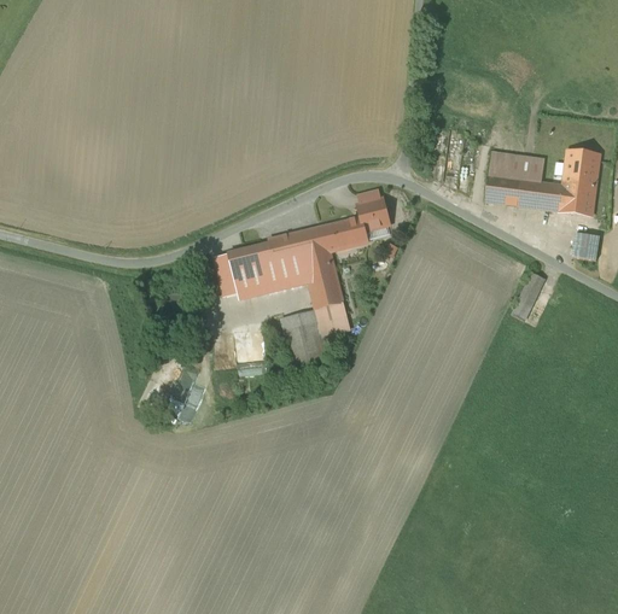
[(567,150),(563,185),(541,182),(489,175),(485,202),(560,211),(559,212),(590,216),(599,153),(567,150)]
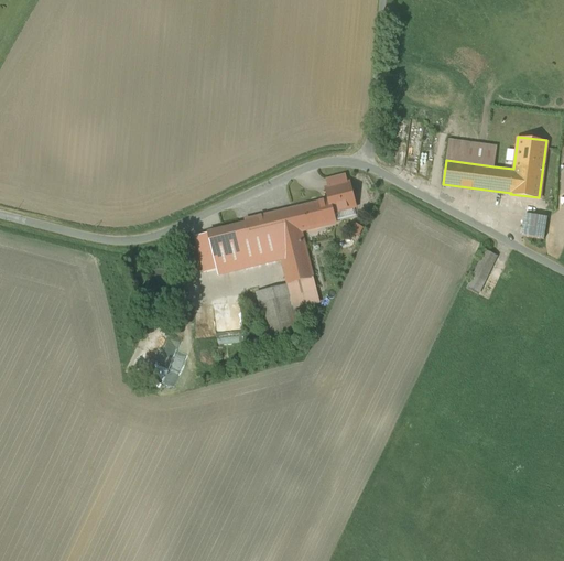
[(478,142),(449,138),(446,160),(494,166),(497,144),(487,143),(478,142)]
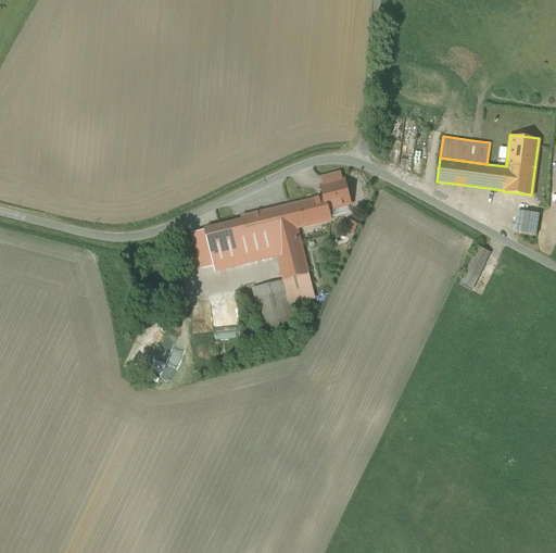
[(344,178),(325,184),(327,191),(325,195),(313,198),(319,221),(330,217),(328,208),(350,202),(344,178)]
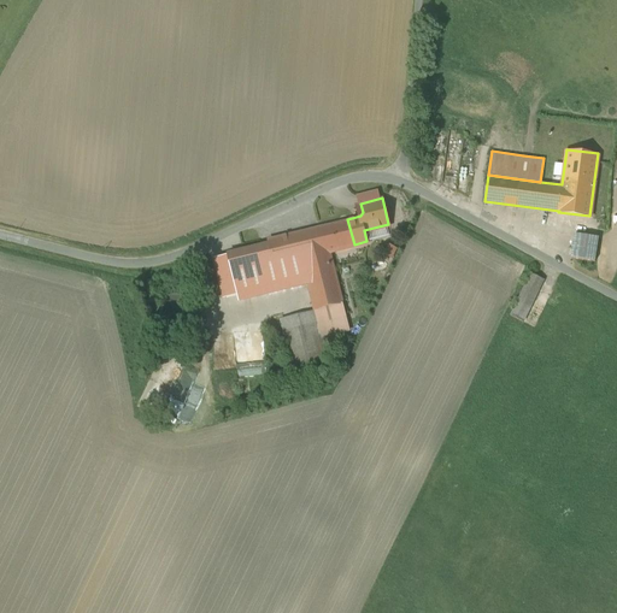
[(347,219),(268,239),(270,246),(274,257),(275,263),(298,258),(299,261),(301,260),(307,280),(315,310),(317,320),(346,314),(330,251),(354,245),(347,219)]
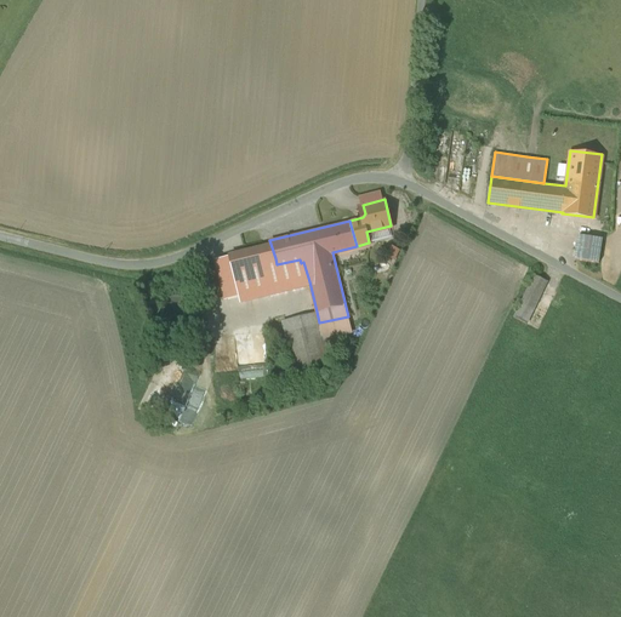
[(602,238),(579,234),(575,258),(598,262),(602,238)]
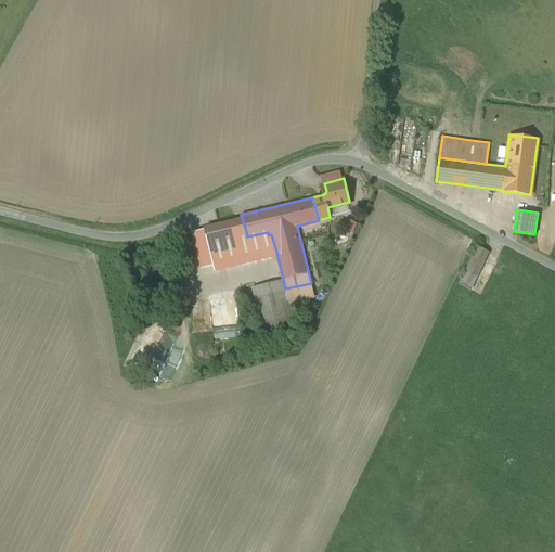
[(353,230),(356,221),(348,218),(345,228),(353,230)]
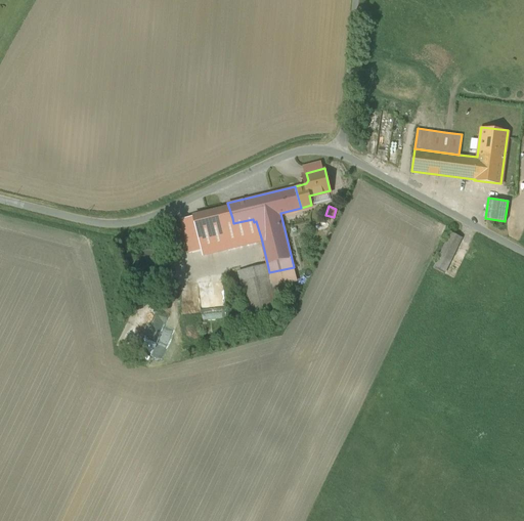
[(229,209),(221,212),(221,213),(223,220),(232,218),(229,209)]
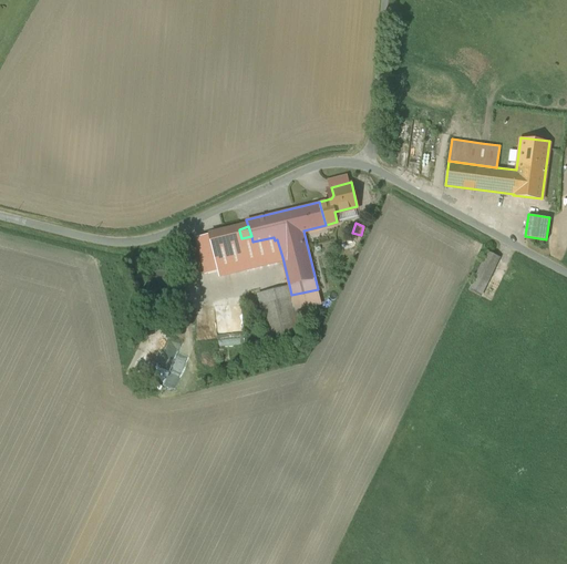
[(238,227),(209,235),(218,270),(247,263),(241,238),(239,231),(239,229),(238,227)]
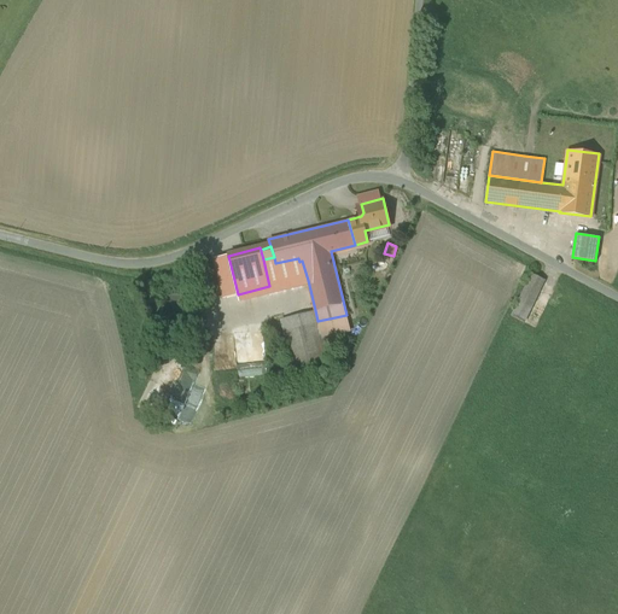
[(238,294),(228,256),(215,258),(226,297),(238,294)]
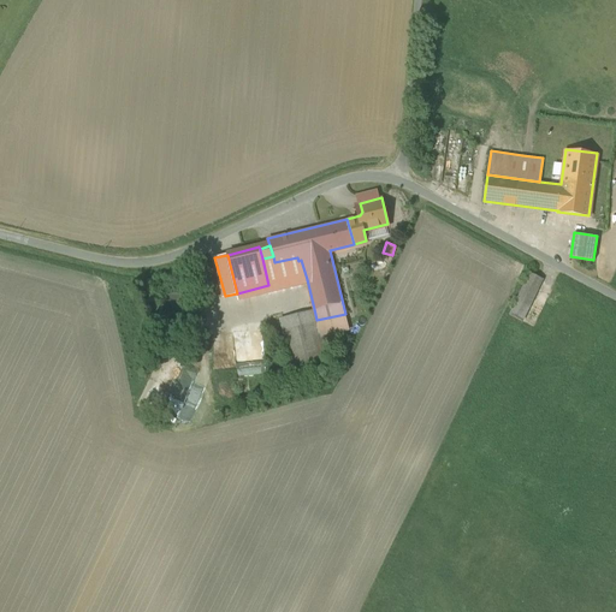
[(297,257),(274,262),(273,256),(262,259),(268,285),(268,289),(307,279),(301,260),(298,261),(297,257)]
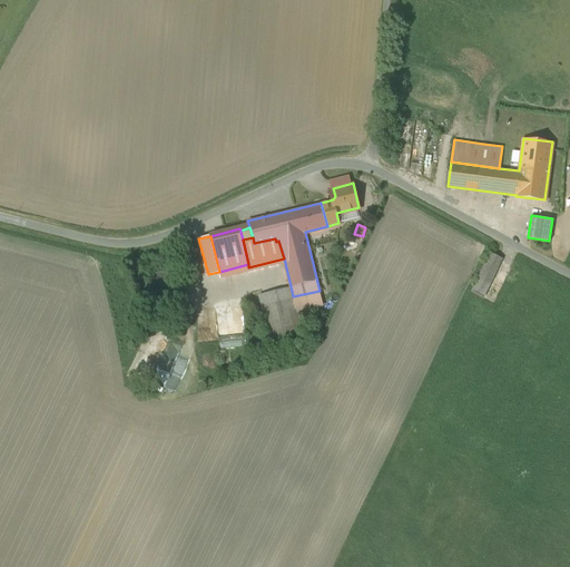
[(491,251),(472,290),(483,295),(502,256),(491,251)]
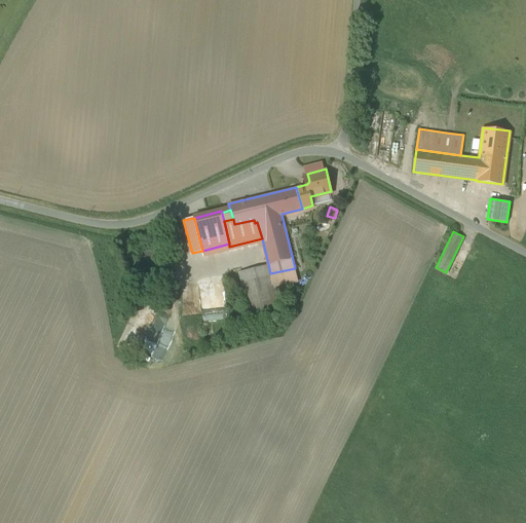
[(154,249),(152,248),(149,248),(147,248),(145,248),(143,249),(141,250),(139,251),(138,253),(137,254),(136,257),(135,258),(135,260),(135,261),(135,263),(135,265),(136,266),(136,268),(137,269),(139,271),(140,272),(142,274),(143,274),(145,275),(146,275),(149,275),(151,275),(154,274),(156,273),(158,272),(159,270),(160,268),(161,266),(162,264),(162,261),(162,260),(162,258),(161,257),(161,255),(160,254),(159,252),(157,251),(156,250),(154,249)]
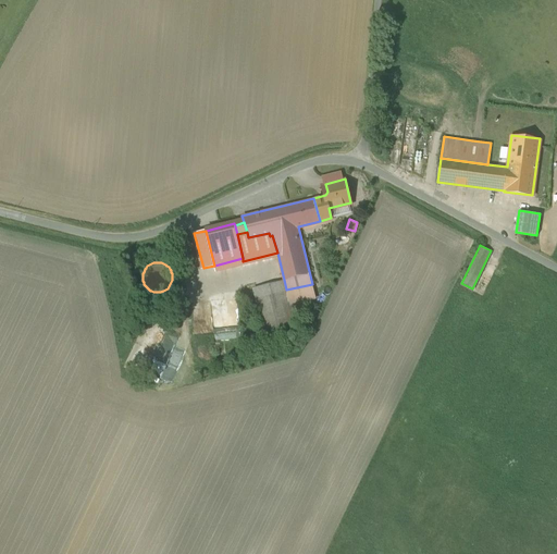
[(284,280),(256,287),(265,328),(293,320),(288,303),(316,295),(312,284),(286,290),(284,280)]
